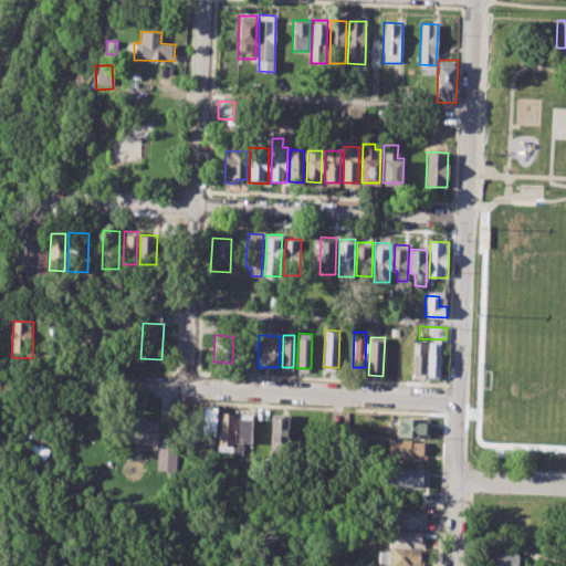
[(413,353),(423,354),(423,342),(413,342),(413,353)]
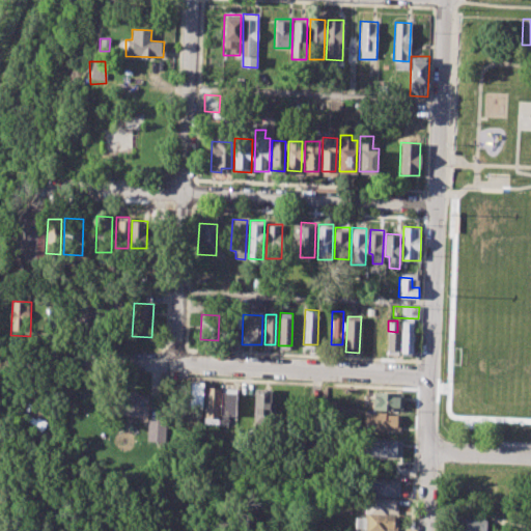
[(401,323),(414,324),(413,354),(400,354),(401,323)]
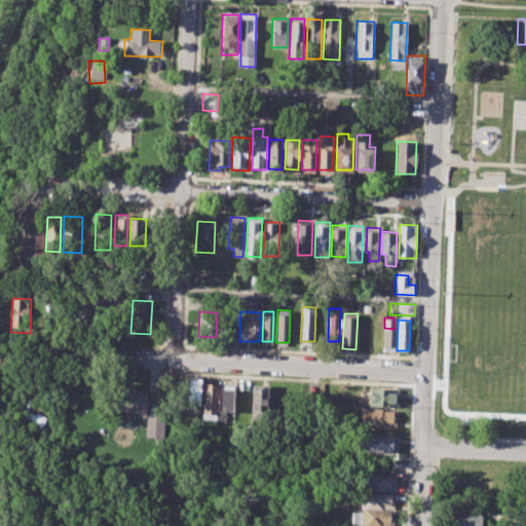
[(384,327),(395,328),(393,350),(383,349),(384,327)]
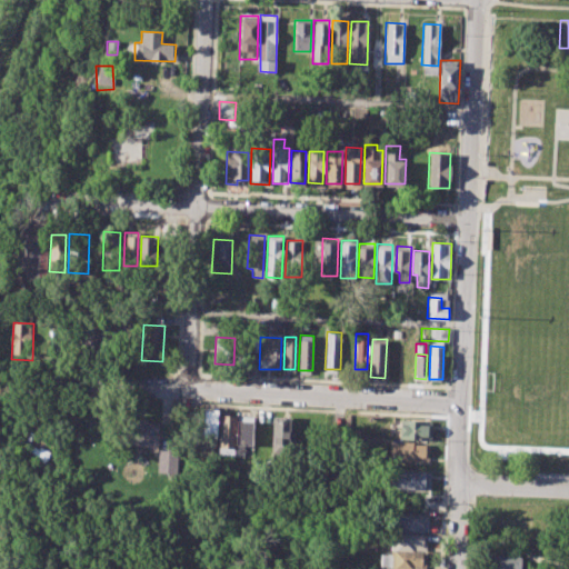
[(201,410),(216,411),(215,446),(200,445),(201,410)]
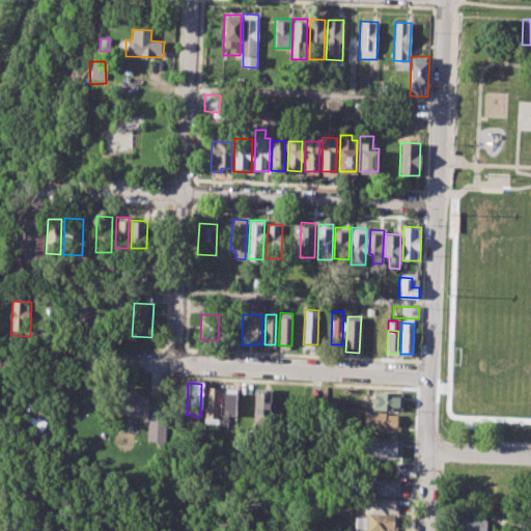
[(204,388),(219,388),(218,418),(203,418),(204,388)]
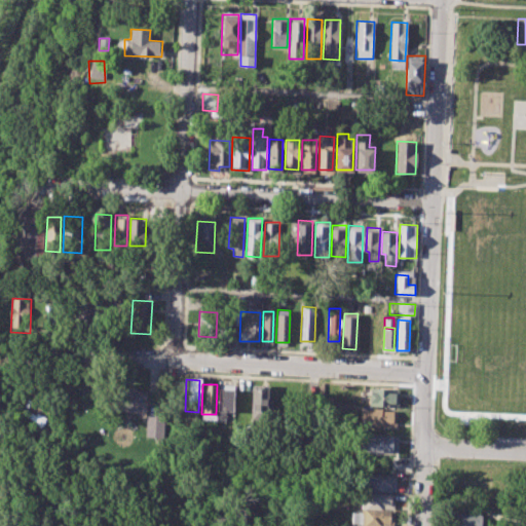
[(252,384),(267,385),(266,419),(251,419),(252,384)]
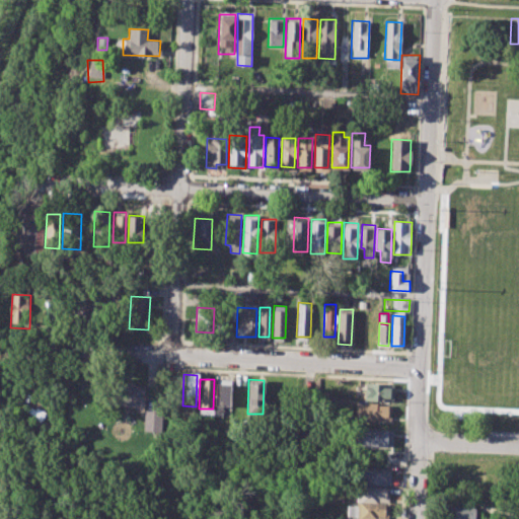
[(113,382),(135,383),(135,386),(144,386),(144,406),(113,405),(113,382)]
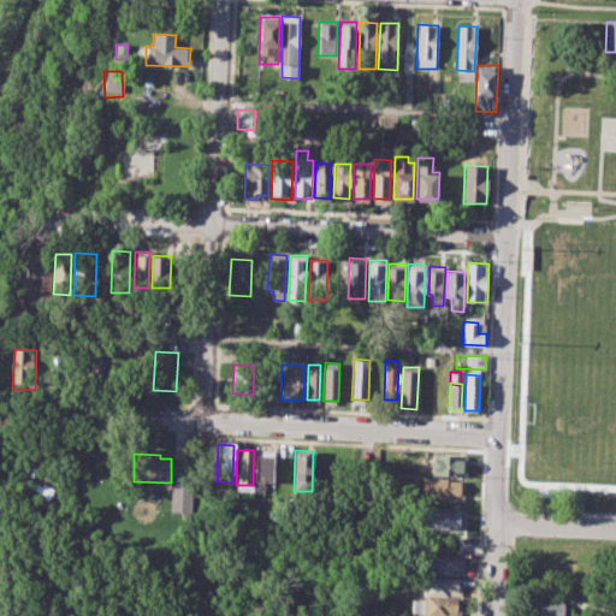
[(433,455),(466,456),(465,475),(432,474),(433,455)]
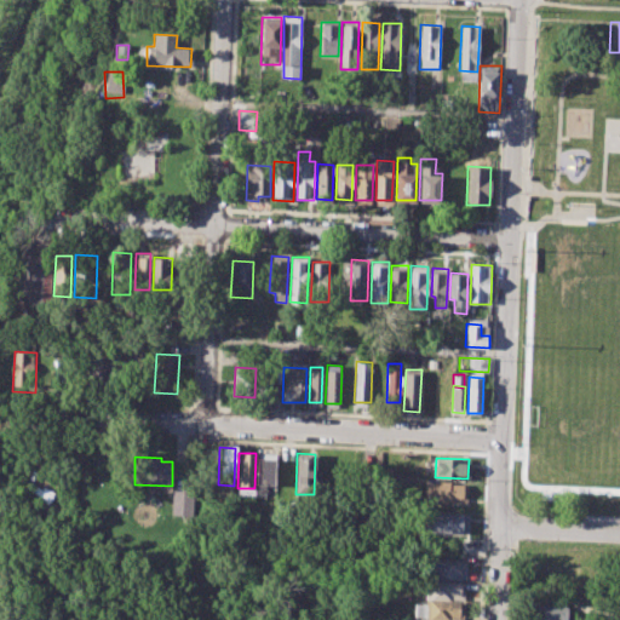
[(258,459),(257,495),(277,497),(279,460),(258,459)]
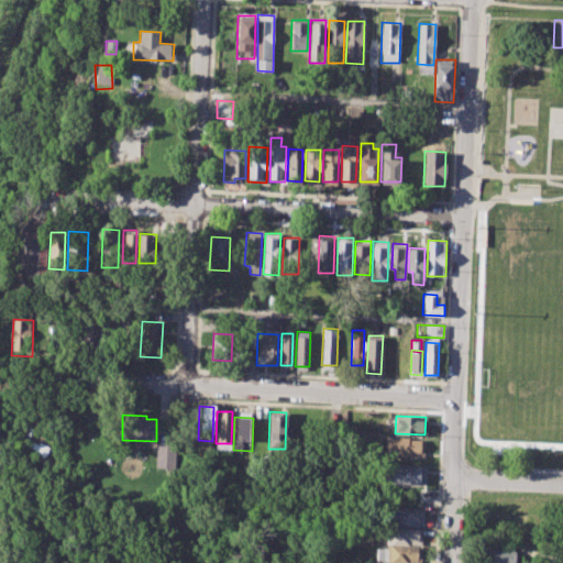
[(385,438),(424,440),(423,457),(384,455),(385,438)]
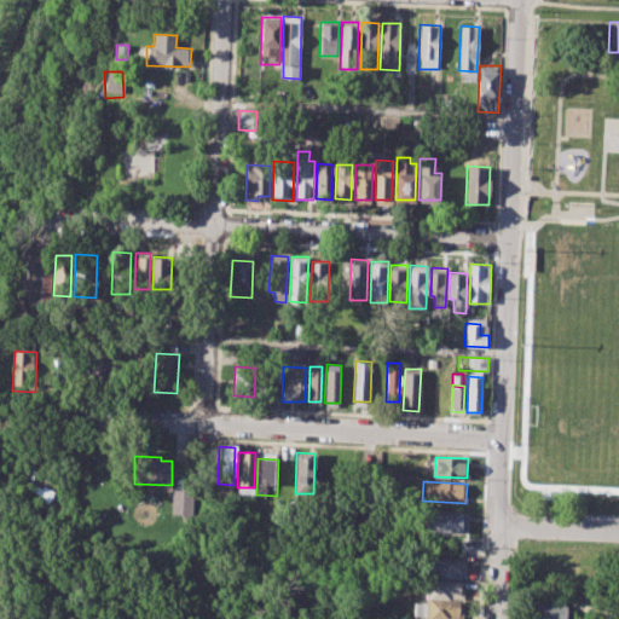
[(171,490),(192,491),(190,518),(169,515),(171,490)]
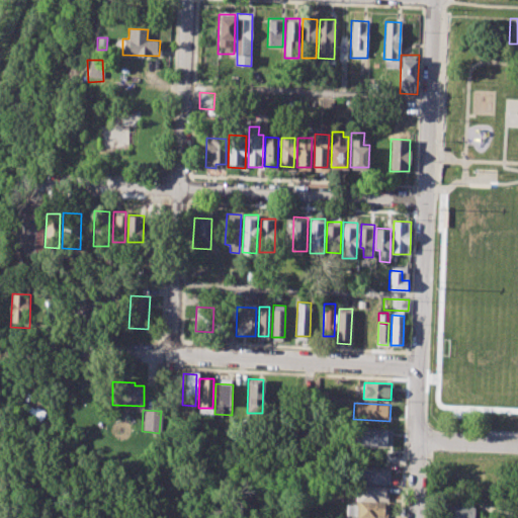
[(355,429),(392,430),(392,446),(354,444),(355,429)]
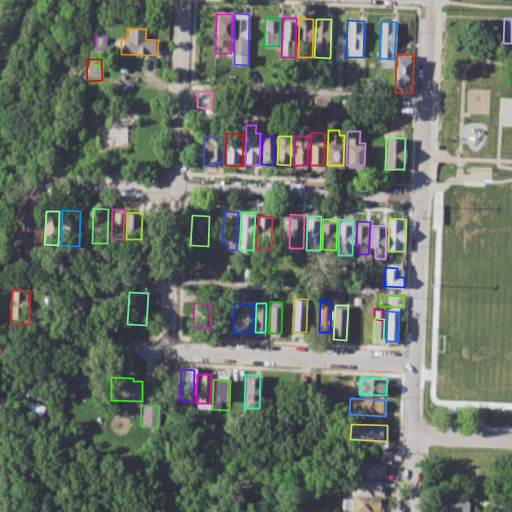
[(354,462),(385,463),(384,479),(353,477),(354,462)]
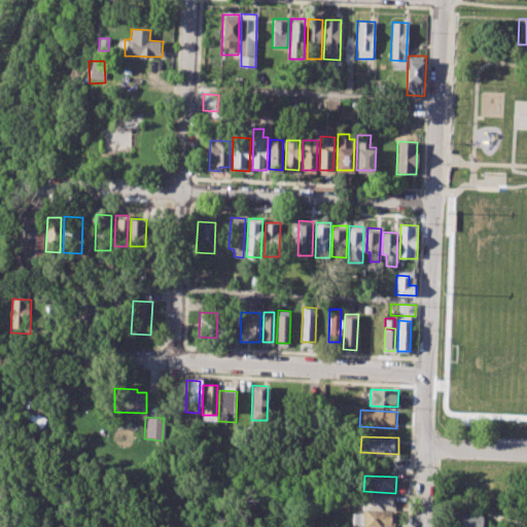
[(362,494),(394,495),(394,510),(362,507),(362,494)]
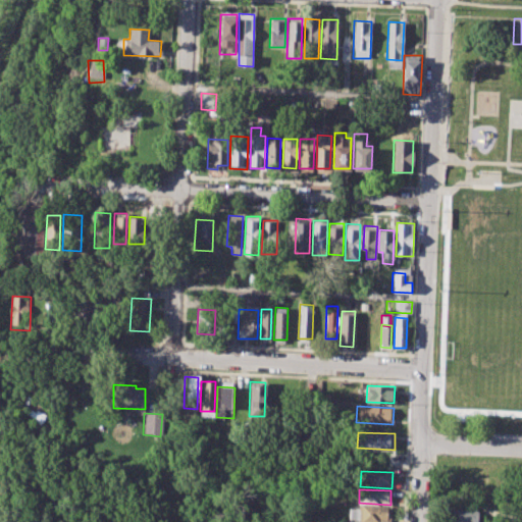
[(351,506),(392,507),(390,521),(350,519),(351,506)]
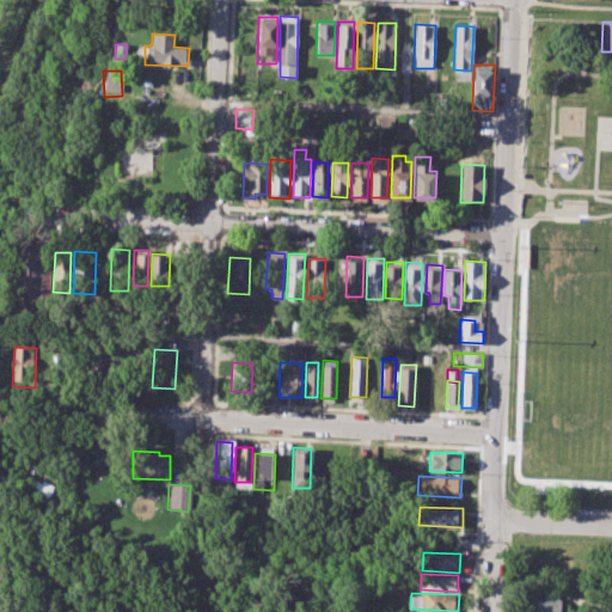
[(526,611),(527,597),(561,598),(560,611),(526,611)]
